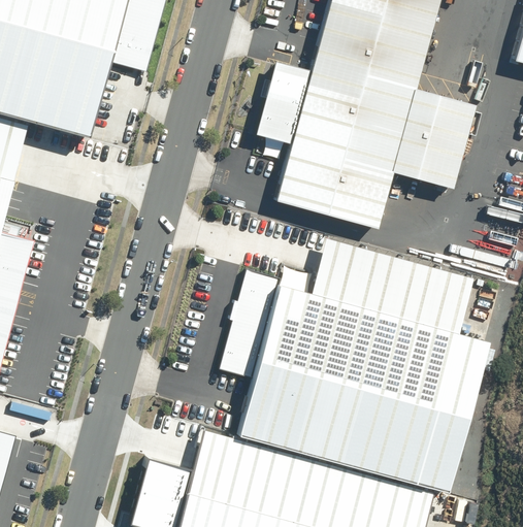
[(0,0),(0,126),(47,139),(93,151),(133,0),(0,0)]
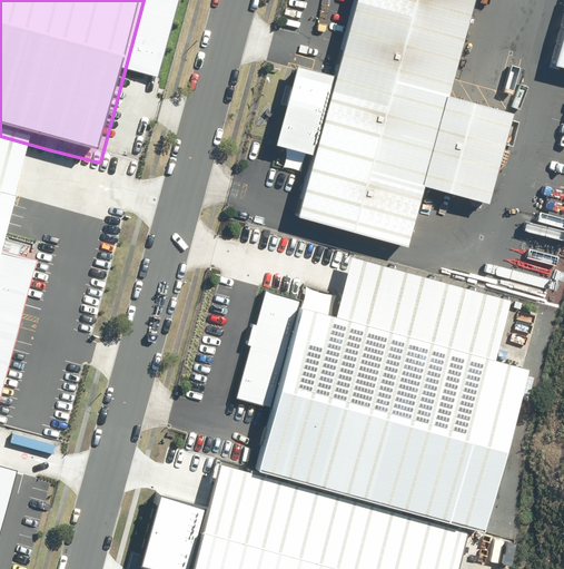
[(358,0),(337,77),(292,65),(270,143),(317,155),(299,218),(408,247),(425,186),(490,203),(514,114),(449,96),(474,0),(358,0)]
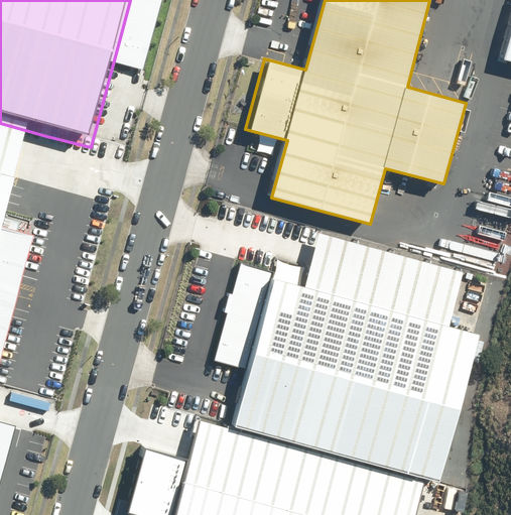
[(0,301),(46,136),(0,123),(0,301)]
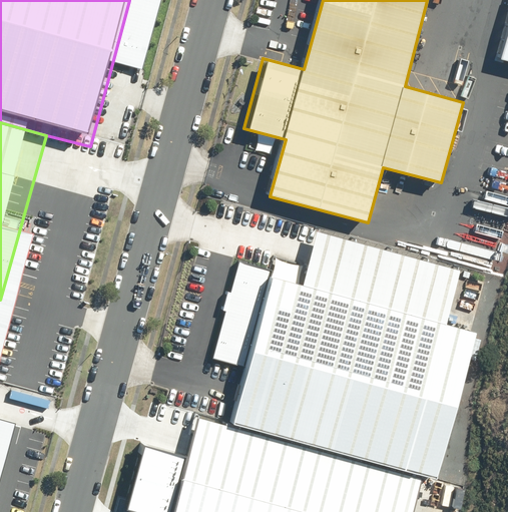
[(275,270),(241,262),(215,358),(248,367),(233,422),(427,474),(435,477),(475,332),(445,324),(460,270),(317,231),(303,285),(273,277),(275,270)]
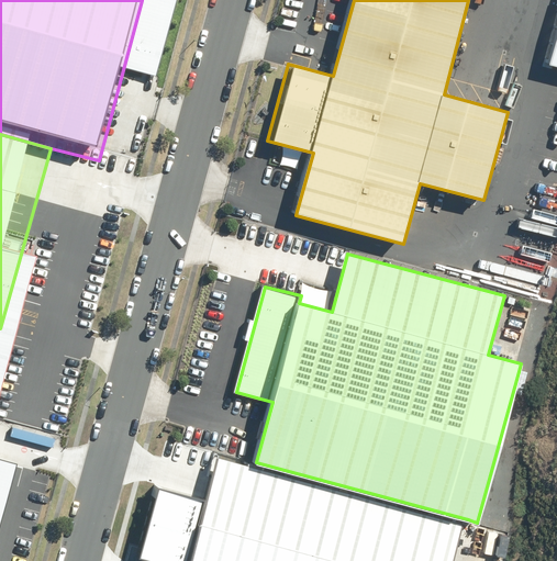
[(456,560),(468,519),(256,462),(221,452),(211,494),(160,480),(138,559),(145,560),(456,560)]
